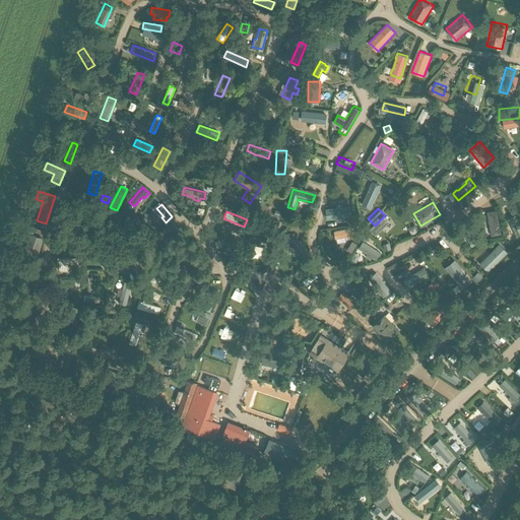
[(345,220),(328,224),(329,231),(347,228),(345,220)]
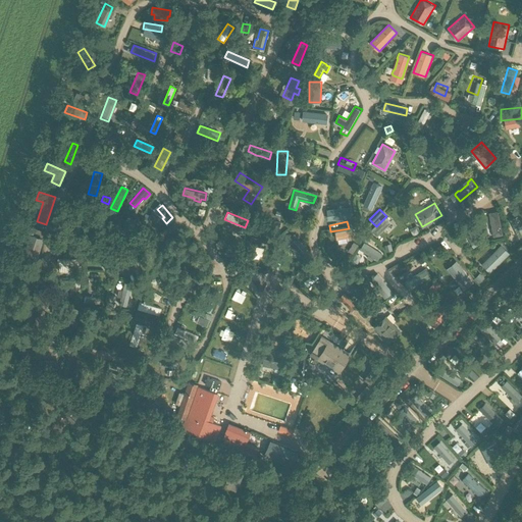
[(296,233),(289,240),(294,246),(292,248),(301,259),(303,257),(305,258),(312,252),(296,233)]
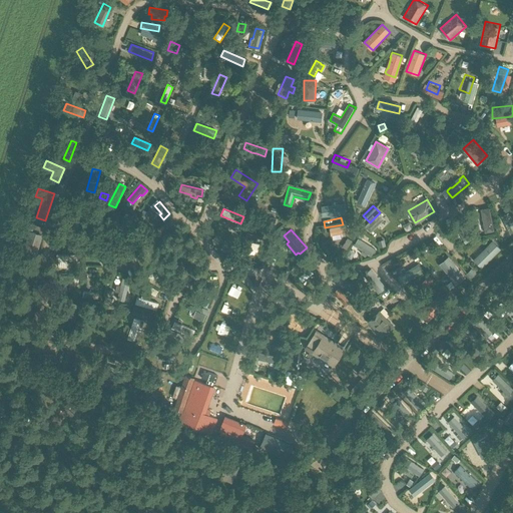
[(29,231),(23,249),(36,253),(43,235),(29,231)]
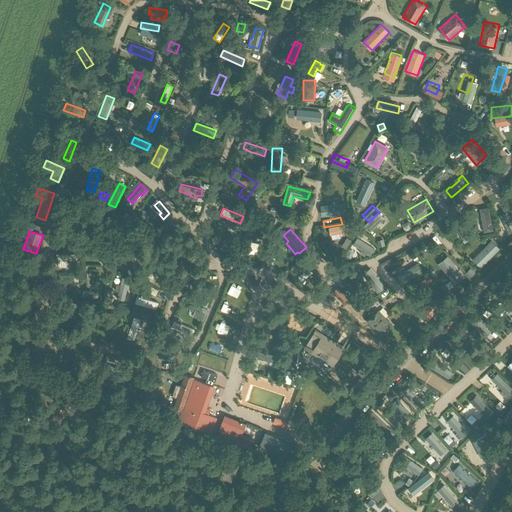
[(349,251),(354,241),(364,246),(368,239),(351,231),(346,243),(345,242),(343,248),(349,251)]
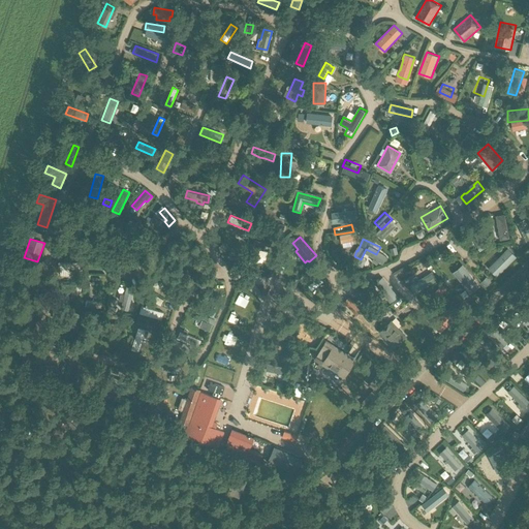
[(90,240),(83,241),(87,265),(94,262),(90,240)]
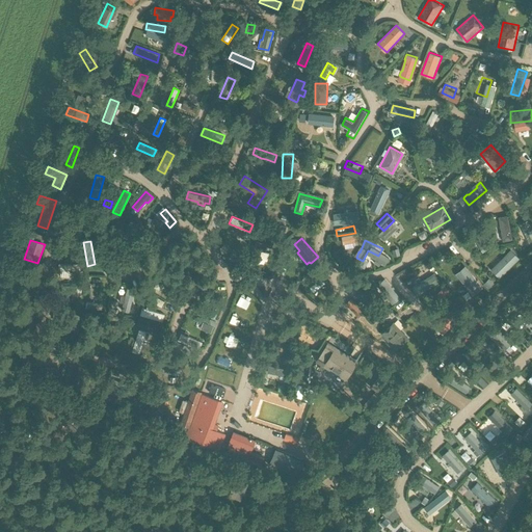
[(76,243),(56,244),(56,253),(77,253),(76,243)]
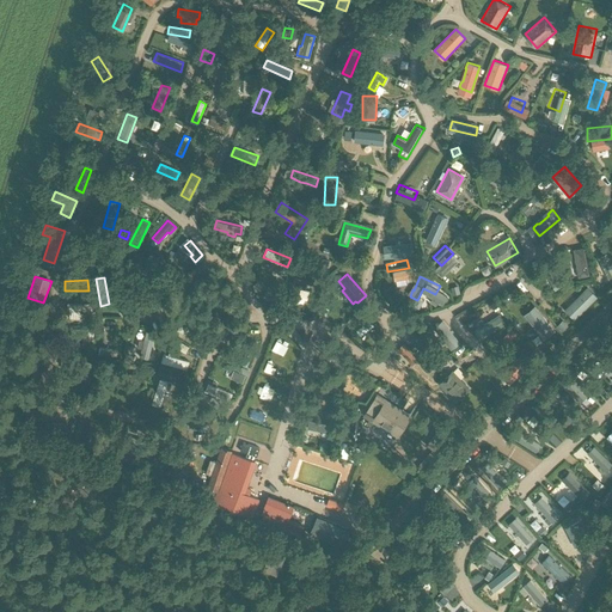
[(252,288),(259,294),(264,288),(257,282),(252,288)]
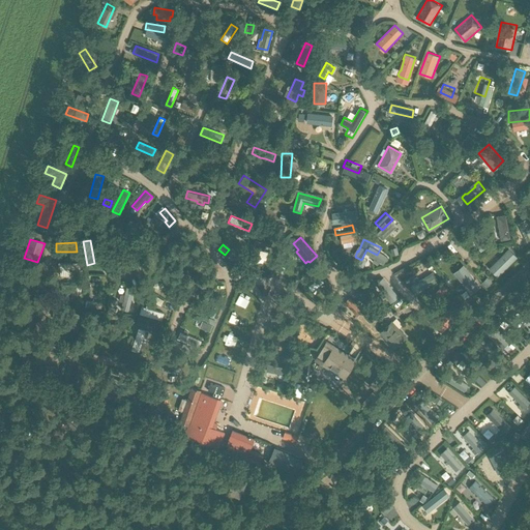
[(509,248),(490,267),(499,276),(519,257),(509,248)]
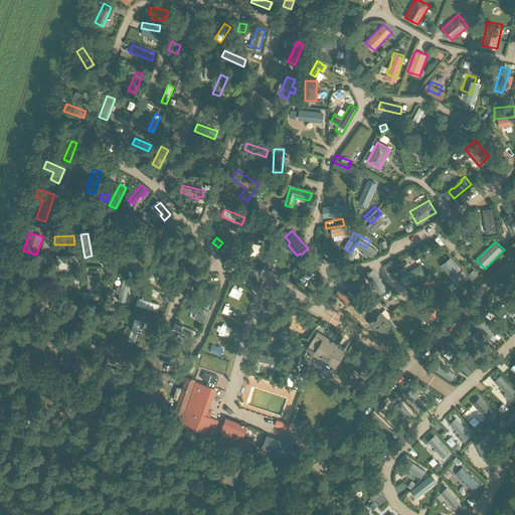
[(152,261),(148,268),(163,276),(166,269),(152,261)]
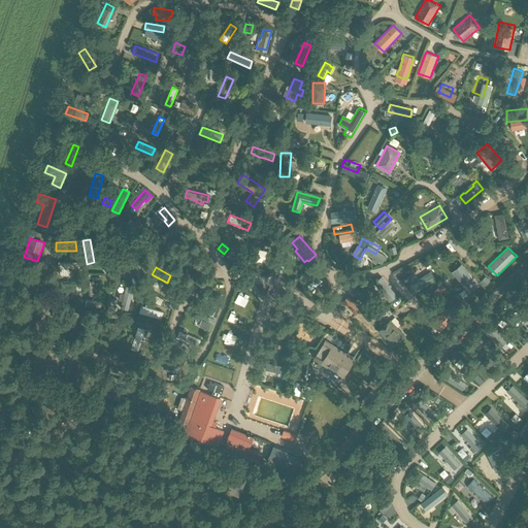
[(485,276),(480,282),(485,286),(489,282),(485,276)]
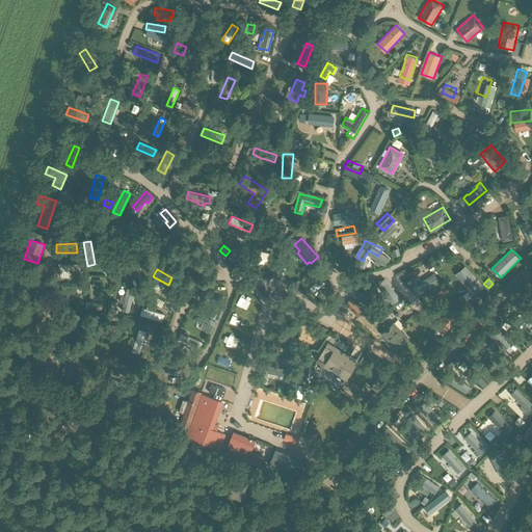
[(122,295),(120,301),(124,302),(122,309),(129,311),(134,290),(127,288),(125,296),(122,295)]
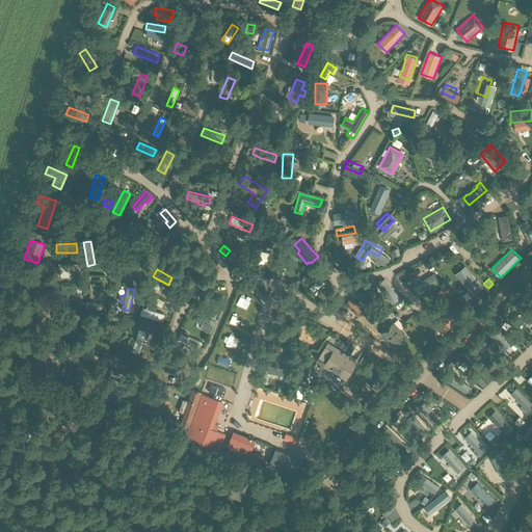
[(216,295),(207,314),(215,318),(223,299),(216,295)]
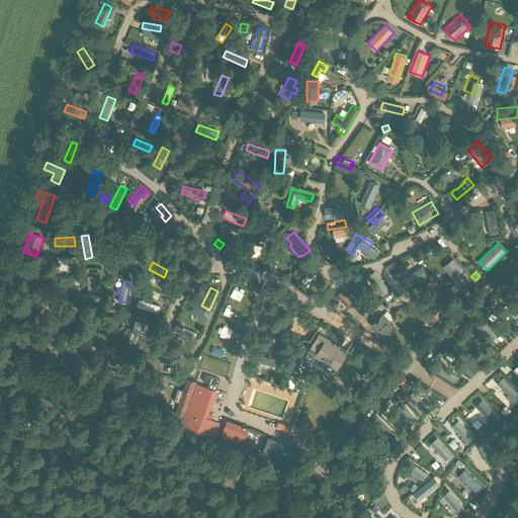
[(153,289),(150,294),(157,298),(160,293),(153,289)]
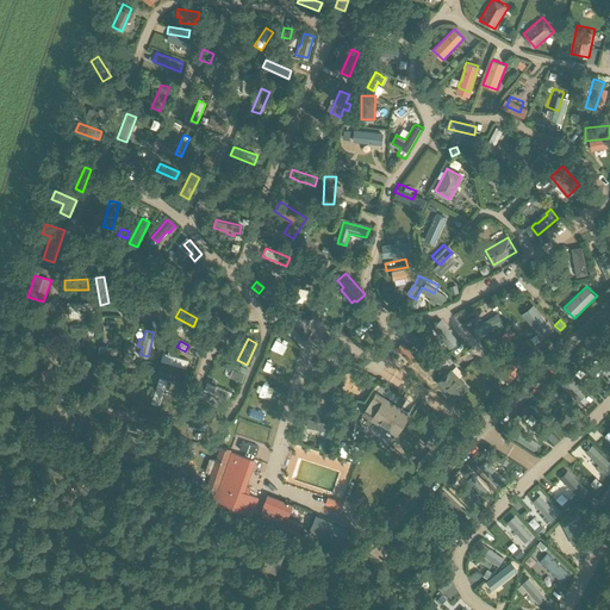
[(402,342),(397,347),(411,361),(416,356),(402,342)]
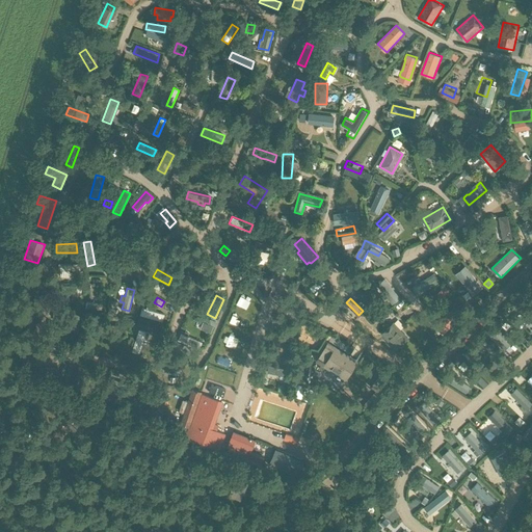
[(141,307),(139,314),(162,321),(164,314),(151,310),(151,307),(147,306),(147,309),(141,307)]
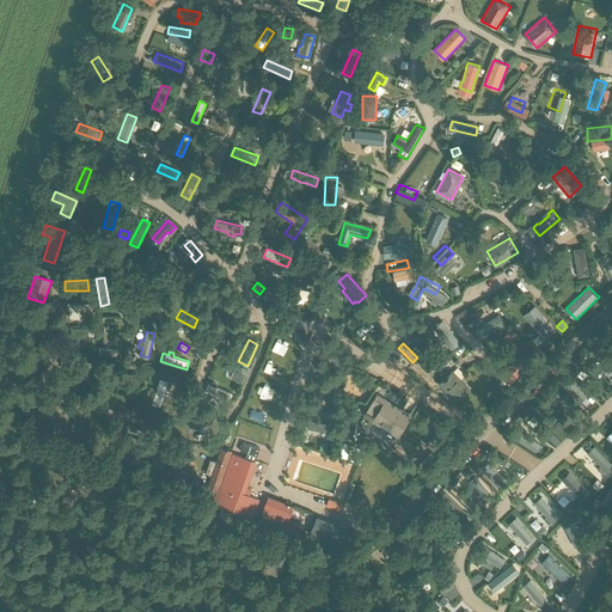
[(503,371),(500,374),(501,377),(500,378),(503,380),(505,379),(509,385),(532,363),(524,354),(525,354),(522,352),(502,369),(503,371)]
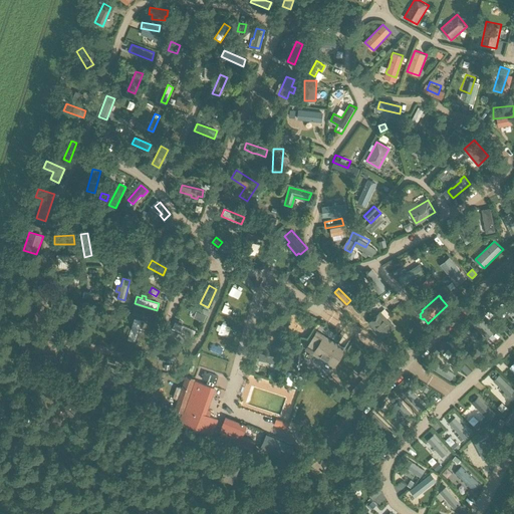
[(52,299),(51,307),(58,308),(75,311),(77,303),(52,299)]
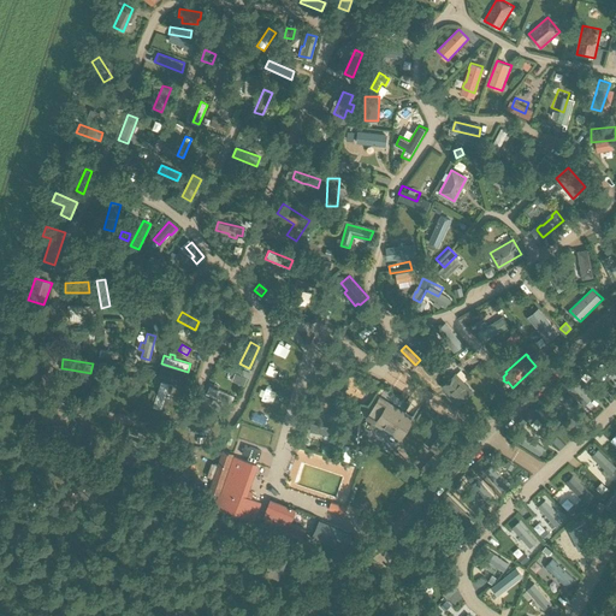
[(581,367),(576,372),(581,377),(586,372),(581,367)]
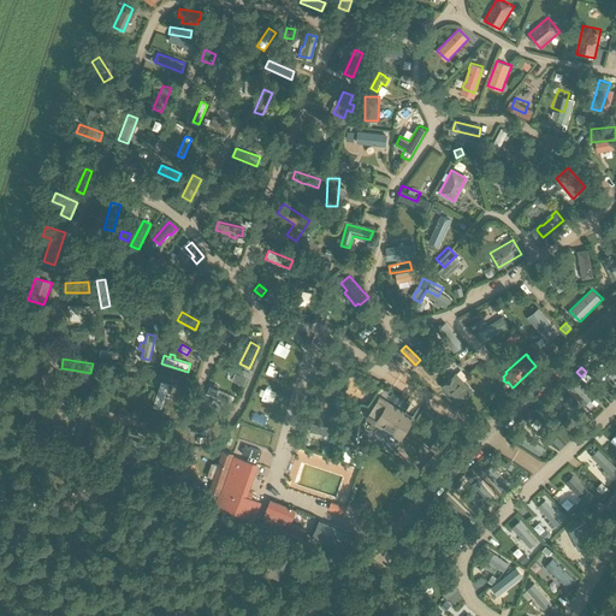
[(232,368),(229,375),(236,379),(240,372),(232,368)]
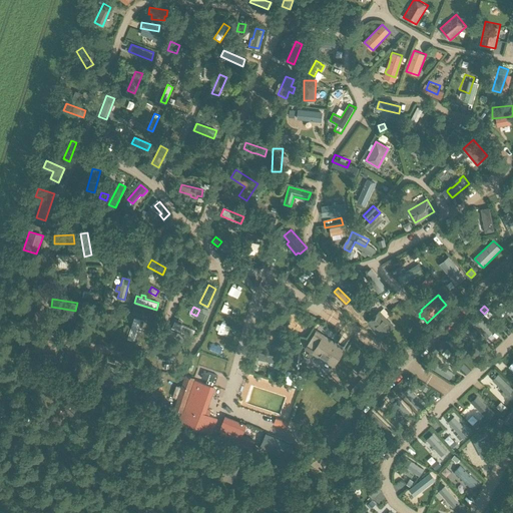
[(379,311),(368,322),(382,336),(393,326),(379,311)]
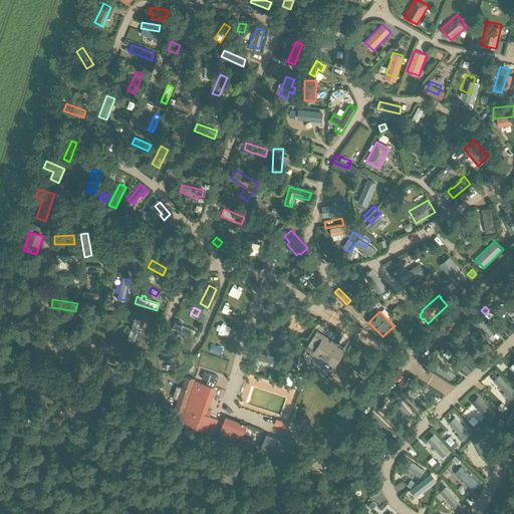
[(92,312),(91,320),(116,321),(116,313),(92,312)]
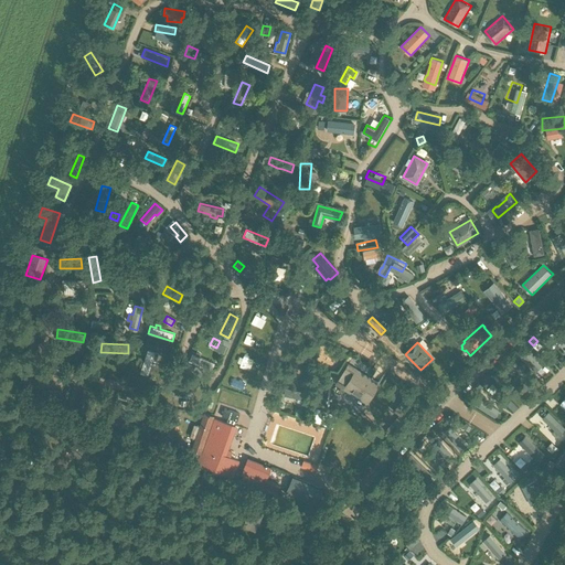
[(524,349),(519,353),(536,371),(542,366),(524,349)]
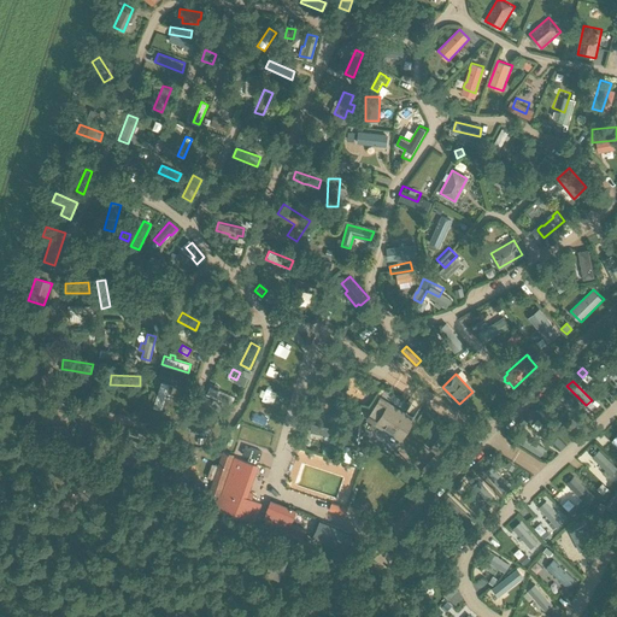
[(160,382),(153,407),(162,410),(166,393),(171,394),(174,386),(160,382)]
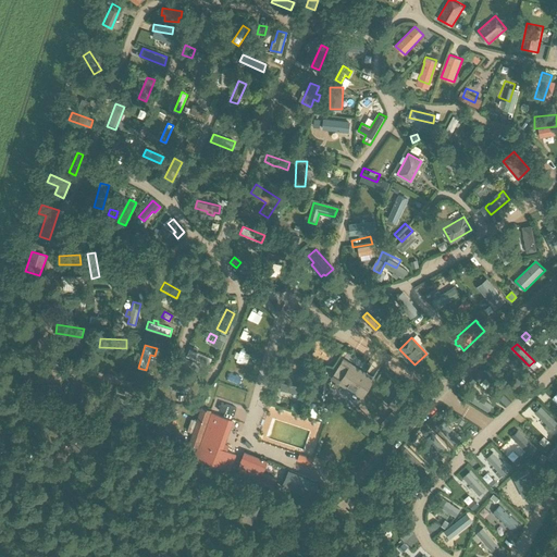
[(189,348),(186,356),(208,364),(211,358),(189,348)]
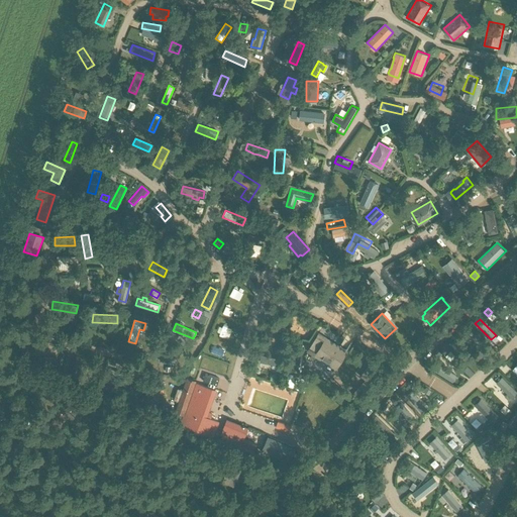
[(468,328),(451,343),(456,349),(473,333),(468,328)]
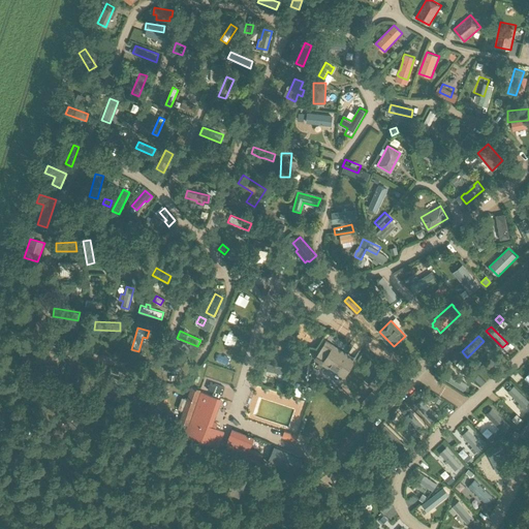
[(325,341),(315,359),(320,362),(317,365),(320,367),(323,363),(344,376),(354,359),(325,341)]
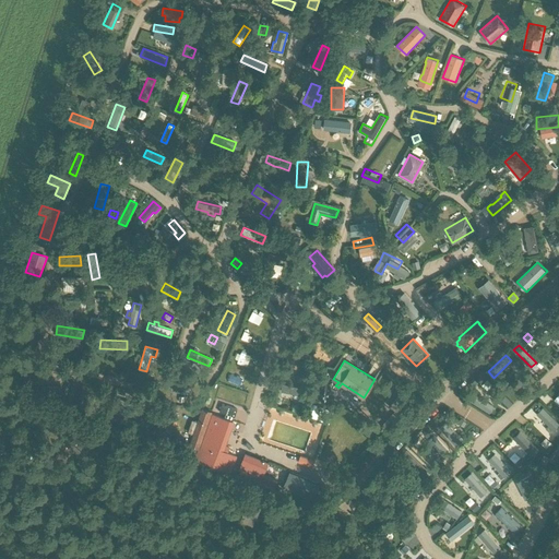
[(33,366),(21,380),(27,385),(38,371),(33,366)]
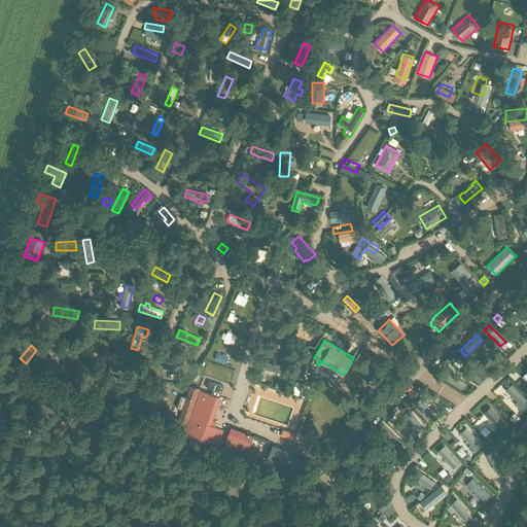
[(176,352),(168,369),(175,373),(183,356),(176,352)]
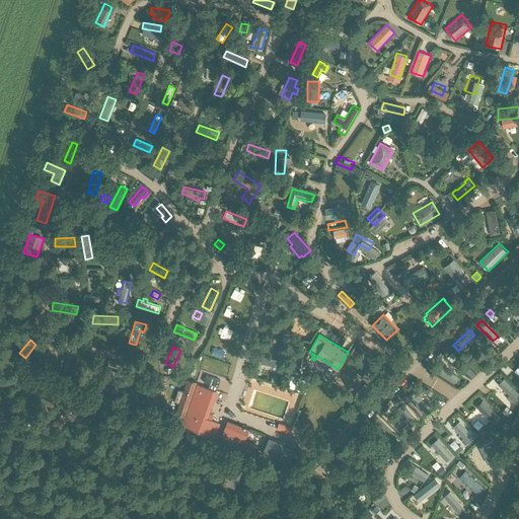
[(446,347),(441,352),(445,357),(450,352),(446,347)]
